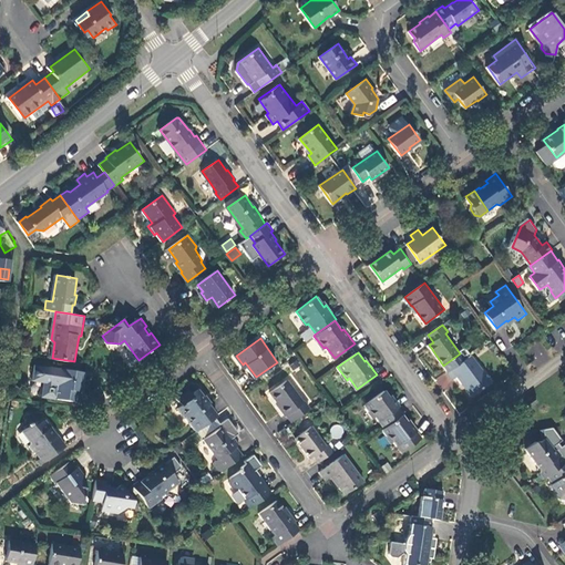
[(472,355),(449,371),(453,378),(458,376),(473,394),(492,381),(472,355)]
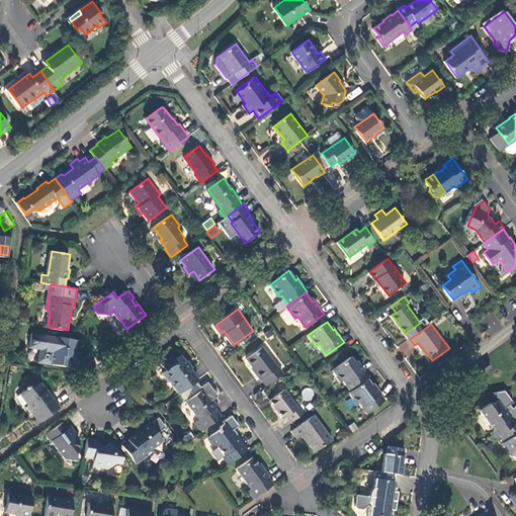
[(72,366),(75,350),(77,350),(79,339),(47,334),(47,335),(33,333),(31,346),(43,348),(39,361),(72,366)]
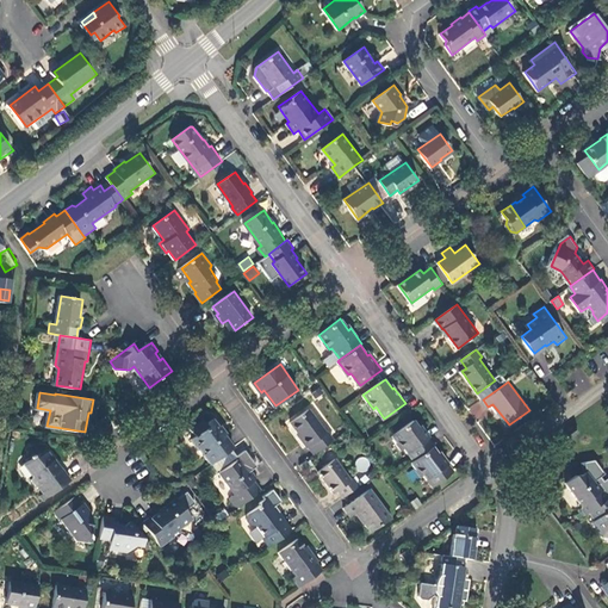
[(309,446),(315,453),(334,439),(328,430),(327,432),(310,409),(292,422),(303,436),(301,438),(308,446),(309,446)]
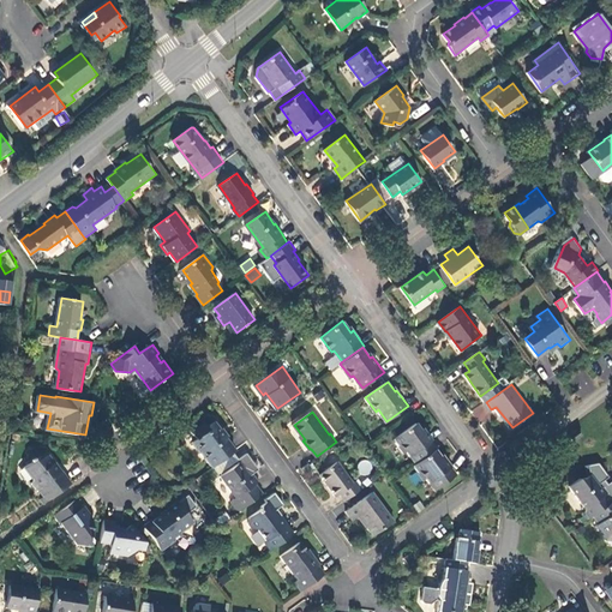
[(214,467),(237,450),(227,437),(226,437),(215,421),(209,425),(205,421),(192,431),(198,438),(193,442),(198,449),(202,450),(208,457),(207,457),(214,467)]
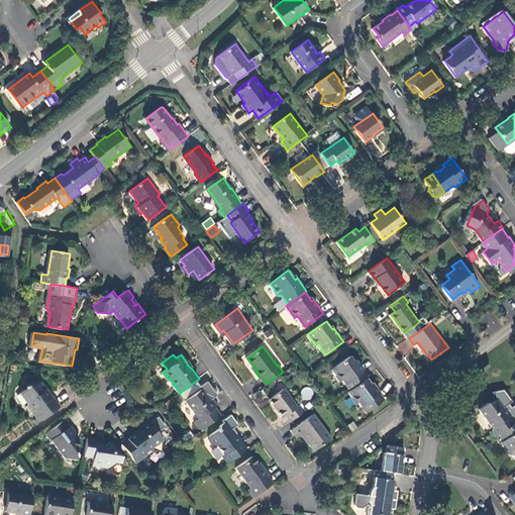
[(368,378),(370,377),(359,363),(357,364),(351,355),(332,369),(341,382),(343,380),(350,390),(368,378)]
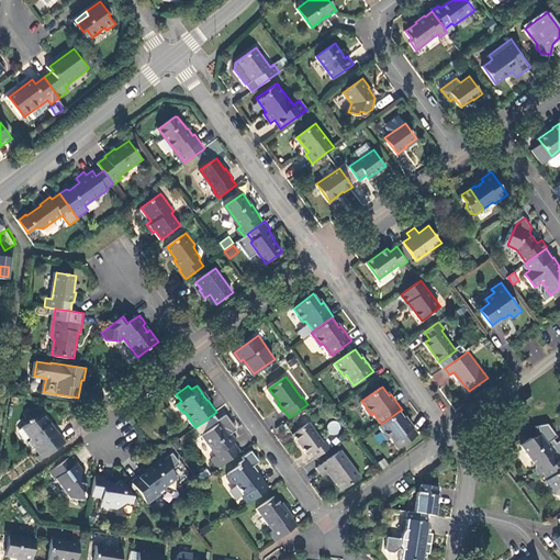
[(534,398),(529,392),(522,398),(526,403),(534,398)]
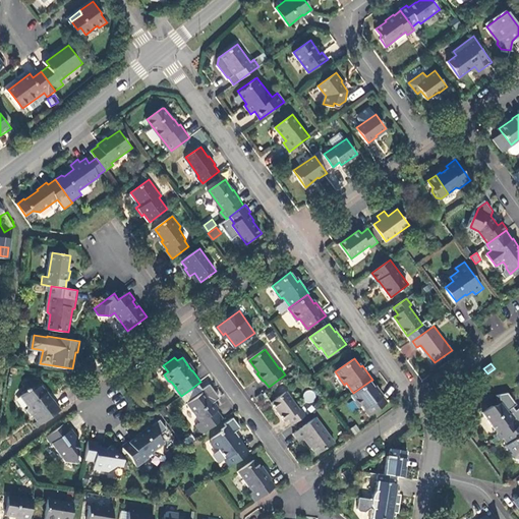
[(35,414),(41,424),(62,409),(54,398),(53,399),(48,392),(47,393),(44,389),(45,388),(40,380),(35,378),(26,384),(32,390),(24,395),(31,404),(30,410),(33,415),(35,414)]
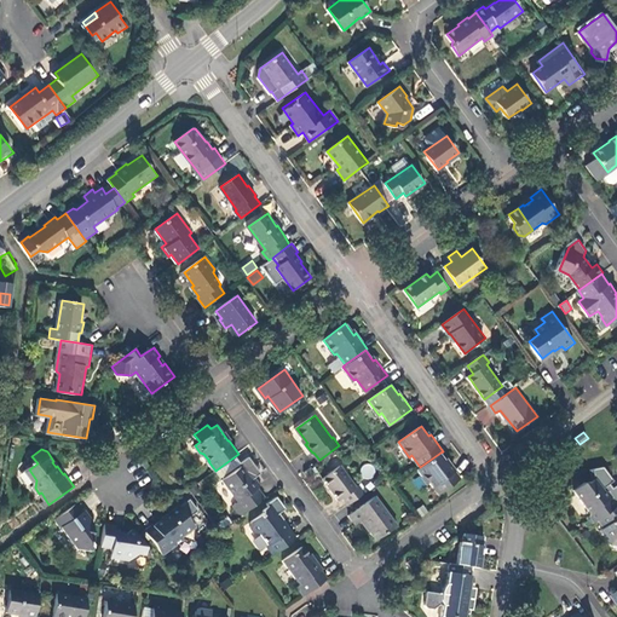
[(448,462),(440,453),(420,467),(417,470),(428,483),(431,482),(440,495),(462,478),(450,461),(448,462)]
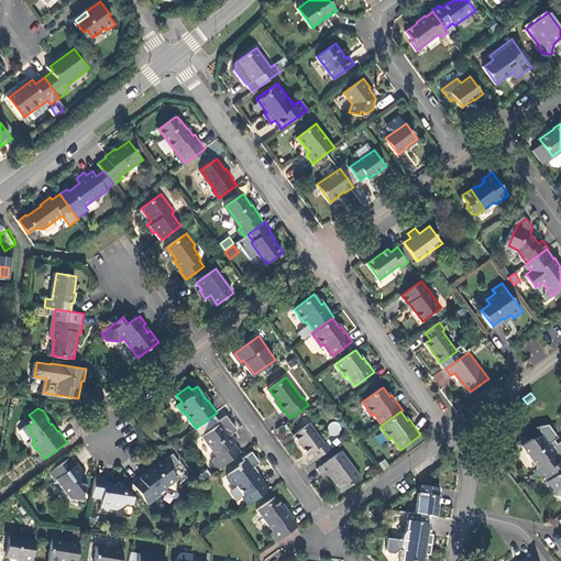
[(330,420),(330,433),(342,433),(342,420),(330,420)]
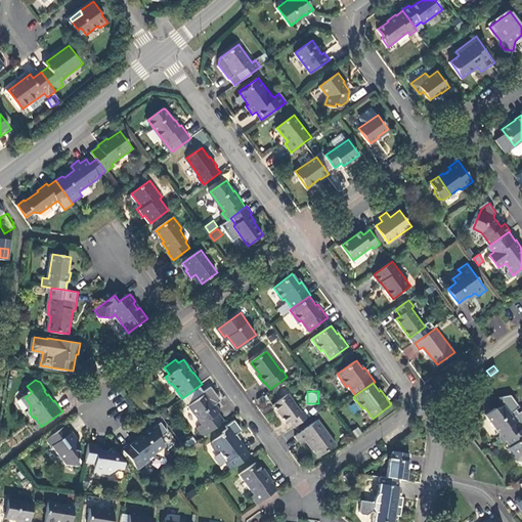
[(291,420),(295,426),(309,417),(304,409),(302,411),(289,393),(273,404),(288,423),(291,420)]
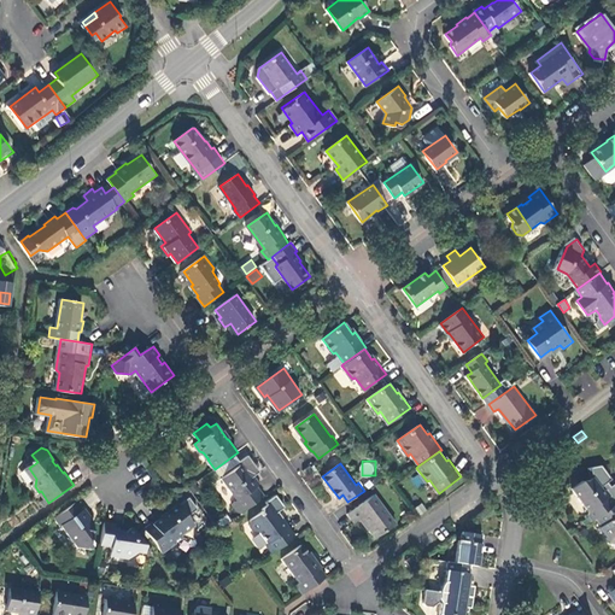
[(241,513),(265,495),(258,485),(261,484),(253,475),(251,476),(242,464),(223,478),(238,499),(233,503),(241,513)]
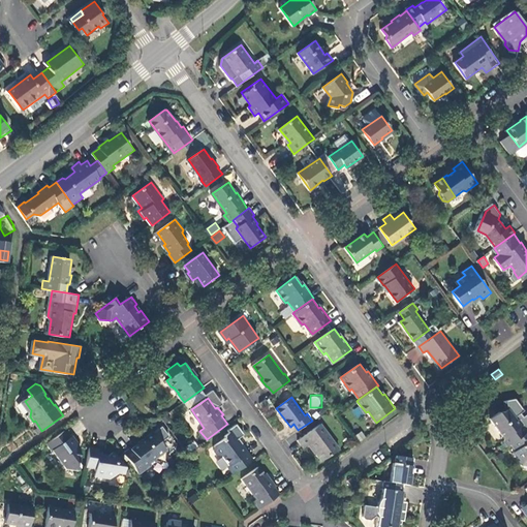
[(504,440),(508,445),(512,443),(526,432),(526,427),(521,420),(519,420),(509,407),(503,411),(501,410),(492,417),(505,437),(504,440)]
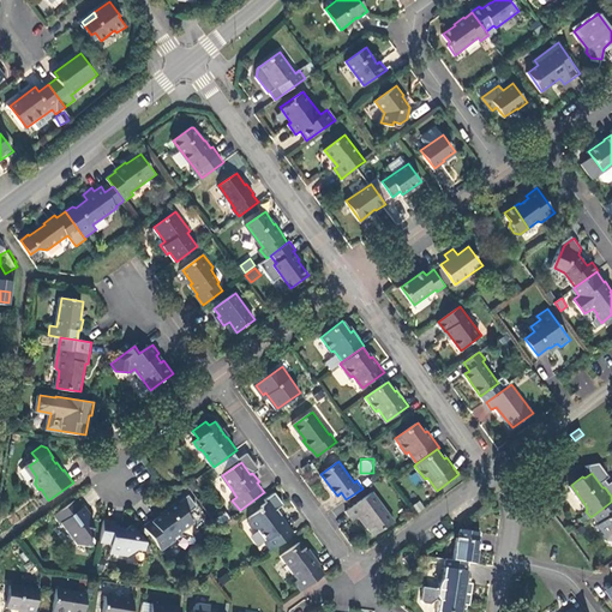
[(395,520),(375,491),(347,510),(354,520),(360,515),(375,535),(395,520)]
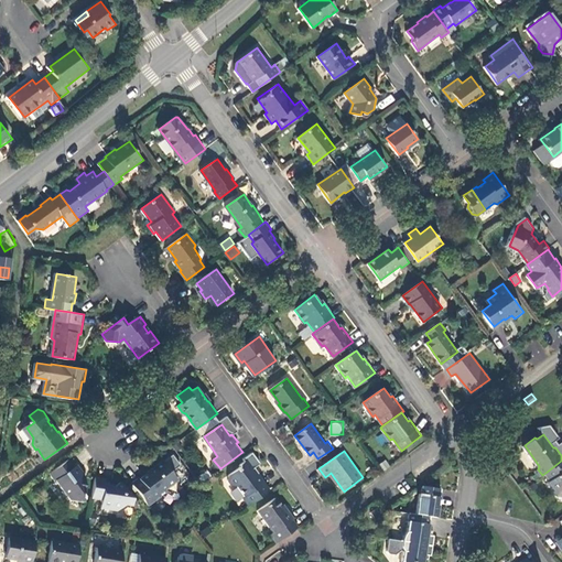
[(76,465),(71,457),(51,472),(57,481),(57,479),(73,499),(84,501),(87,481),(83,474),(85,473),(78,463),(76,465)]
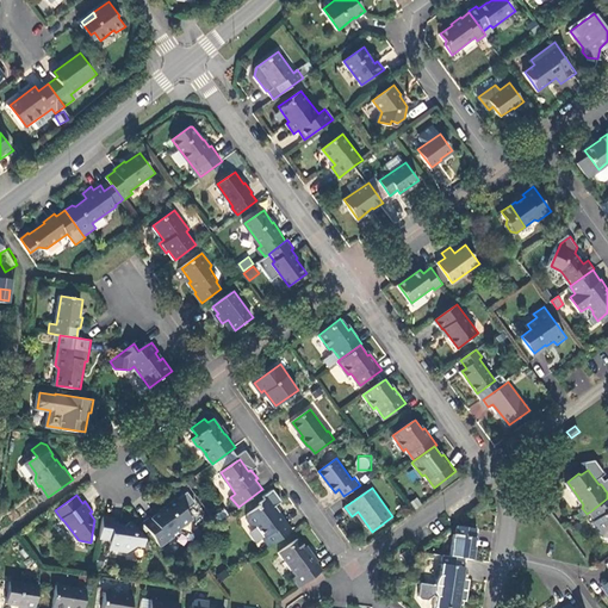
[(153,515),(144,521),(161,546),(184,531),(181,527),(193,519),(178,497),(167,504),(168,506),(153,516),(153,515)]
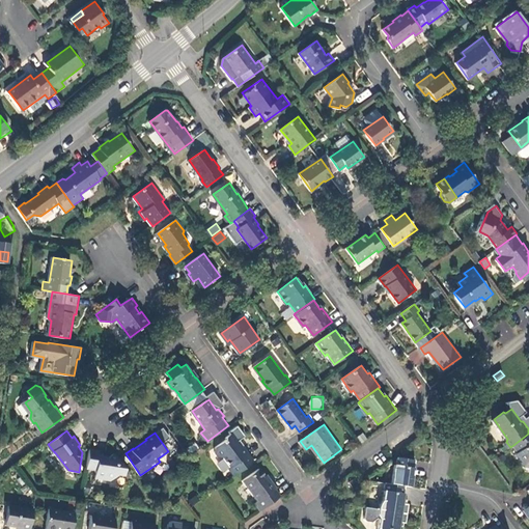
[(234,475),(255,461),(243,444),(242,446),(232,433),(230,435),(221,441),(221,445),(217,447),(216,452),(219,457),(225,458),(229,464),(227,465),(234,475)]
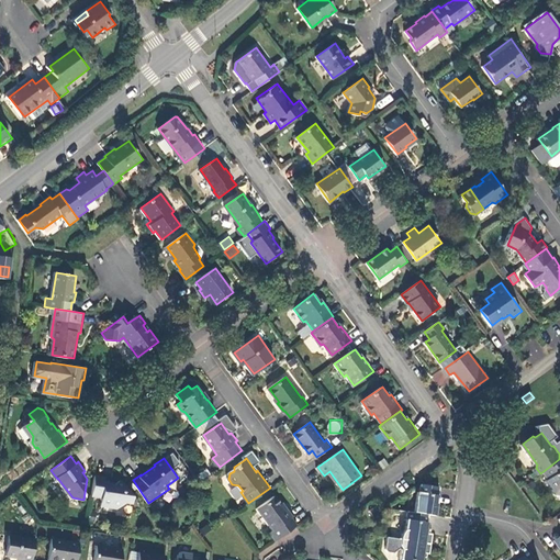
[(559,459),(544,471),(549,478),(547,480),(556,493),(559,490),(559,459)]
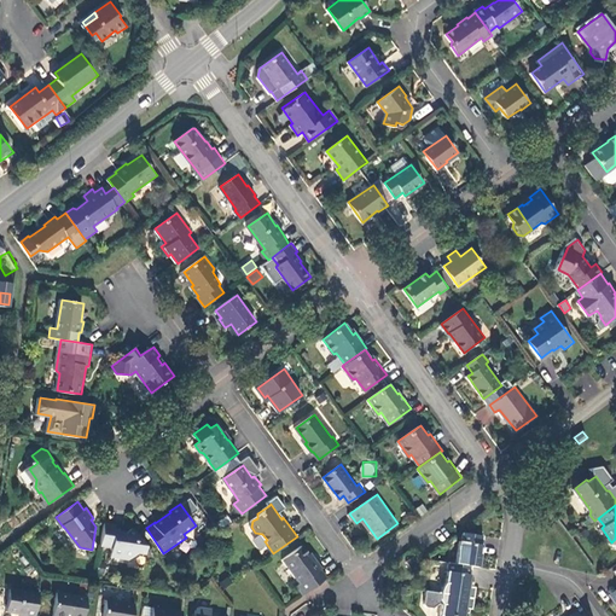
[(117,524),(105,522),(103,545),(114,546),(112,556),(131,558),(140,552),(146,553),(146,546),(134,528),(126,533),(120,532),(121,529),(116,528),(117,524)]
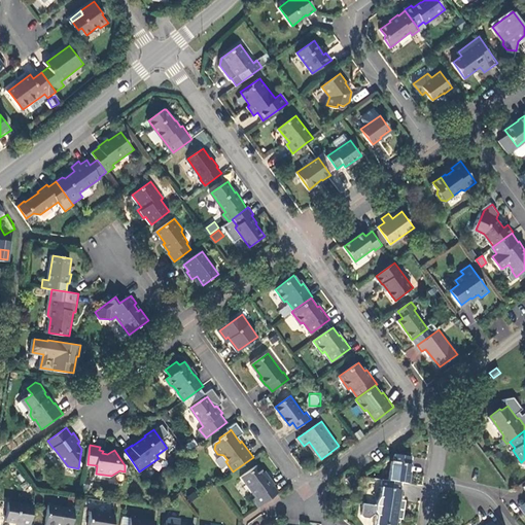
[(404,481),(409,482),(413,456),(395,453),(394,460),(392,460),(389,479),(404,481)]
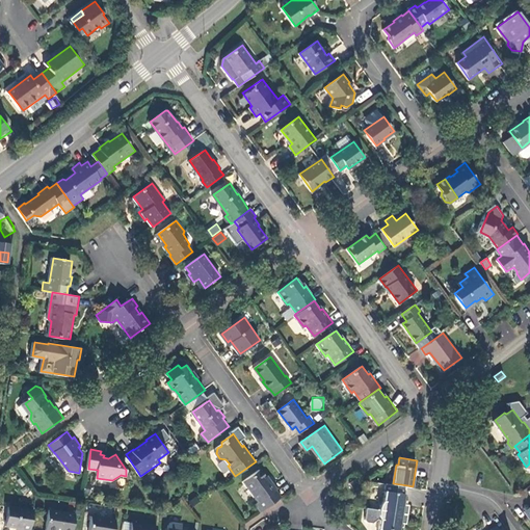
[(256,503),(261,511),(283,497),(276,488),(277,486),(271,479),(269,480),(260,469),(243,480),(258,501),(256,503)]
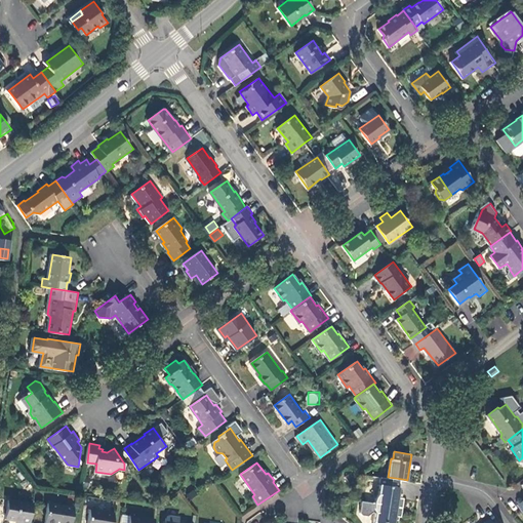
[(383,476),(378,503),(404,507),(405,497),(399,496),(402,479),(388,477),(383,476)]
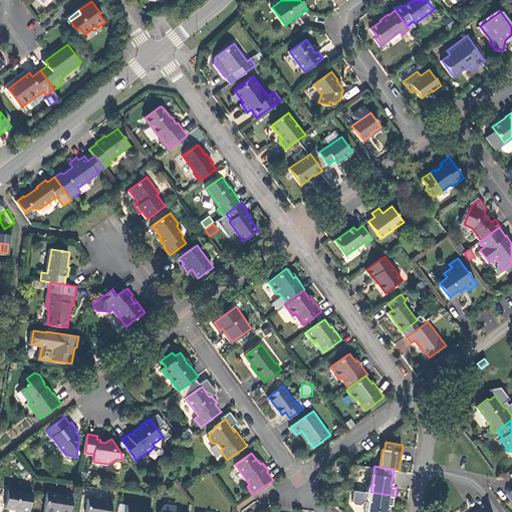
[(21,511),(25,511),(29,511),(33,492),(9,488),(6,508),(21,510),(21,511)]
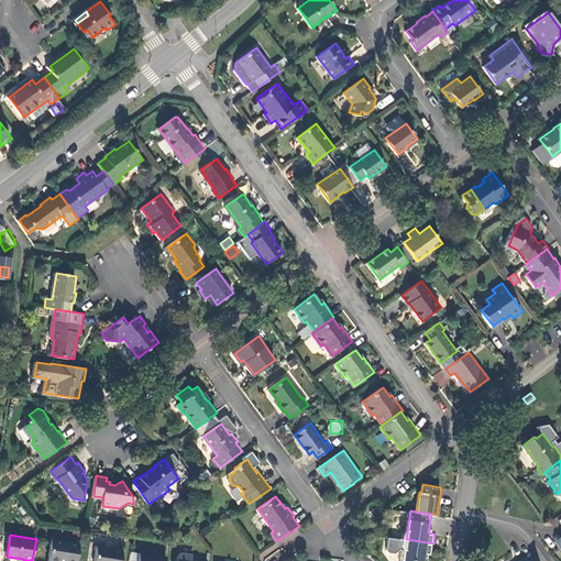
[(406,539),(389,537),(387,549),(389,552),(396,553),(402,549),(404,549),(402,560),(424,560),(425,552),(431,553),(433,543),(406,539)]
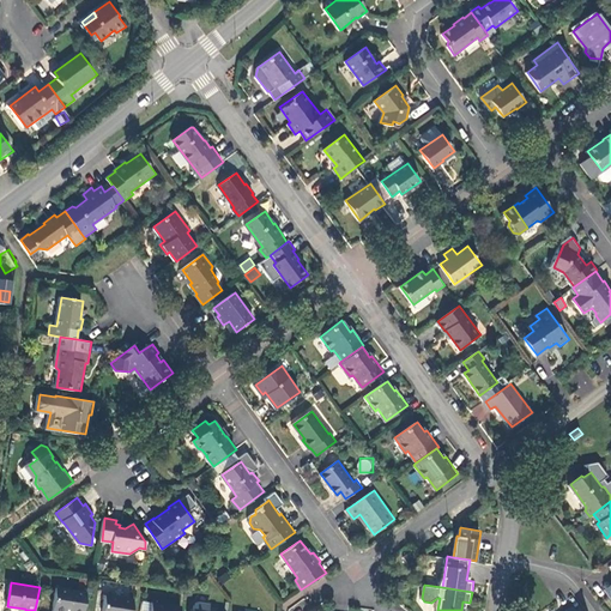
[(84,610),(88,592),(58,587),(54,610),(60,610),(84,610)]
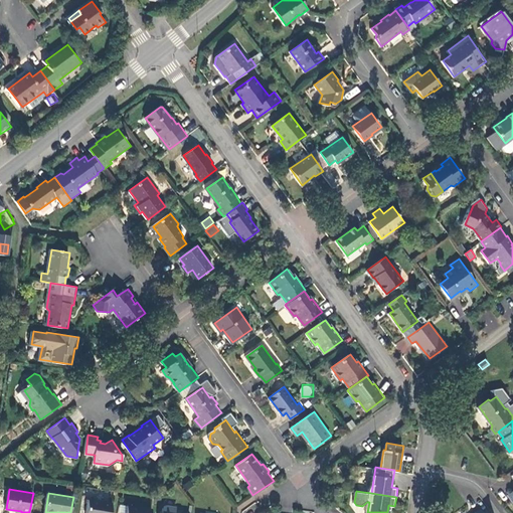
[(111,512),(113,503),(90,499),(88,512),(111,512)]
